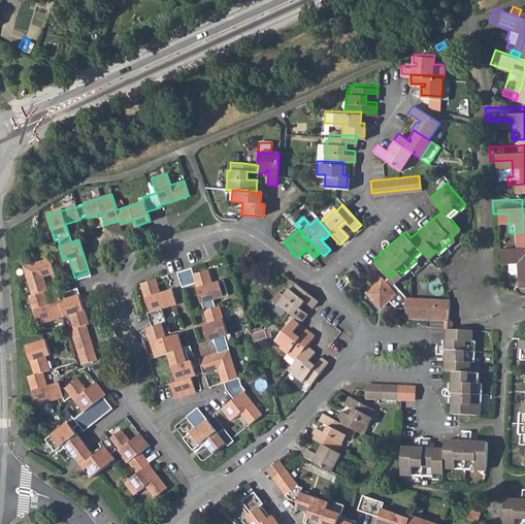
[(524,249),(523,237),(516,238),(494,238),(495,253),(500,253),(500,262),(502,264),(510,264),(510,273),(517,273),(524,273),(524,259),(524,249)]
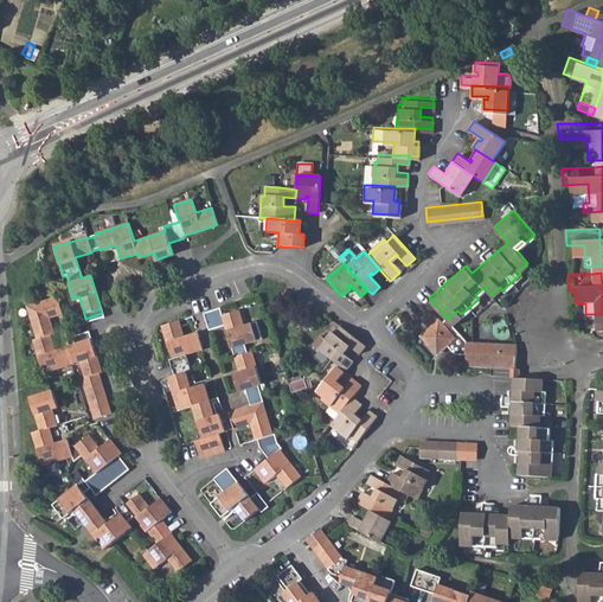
[(57,293),(26,302),(36,335),(31,337),(40,370),(76,359),(81,375),(77,376),(90,416),(108,410),(95,370),(98,369),(87,327),(69,333),(72,344),(55,350),(49,332),(52,331),(47,314),(62,311),(57,293)]
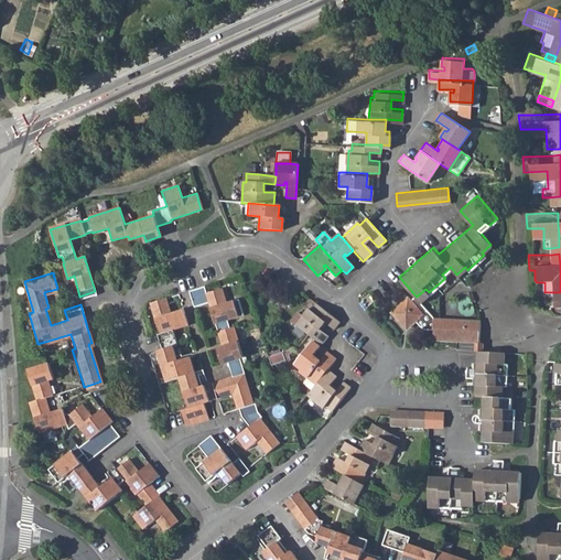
[(203,288),(187,292),(191,307),(207,302),(219,347),(213,350),(217,365),(226,363),(229,377),(212,383),(215,399),(229,395),(234,410),(236,409),(238,416),(246,428),(234,435),(244,449),(254,442),(263,455),(276,445),(258,419),(259,417),(255,411),(252,405),(249,406),(240,375),(241,374),(237,359),(240,358),(232,329),(228,330),(225,320),(241,315),(238,300),(224,303),(220,289),(205,293),(203,288)]
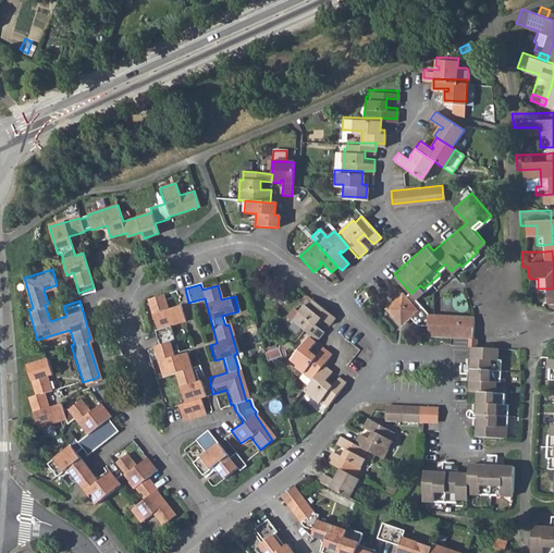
[(415,296),(423,289),(420,285),(411,293),(415,296)]
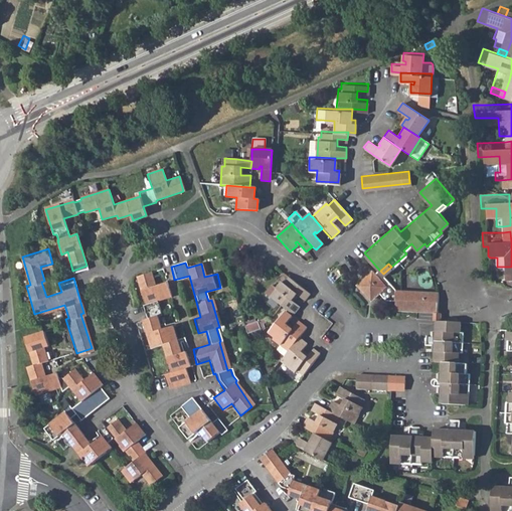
[(411,304),(434,306),(434,294),(401,291),(391,280),(386,278),(383,274),(380,271),(377,268),(374,271),(366,270),(358,277),(357,285),(364,292),(372,293),(375,291),(381,298),(390,299),(389,308),(411,309),(411,304)]
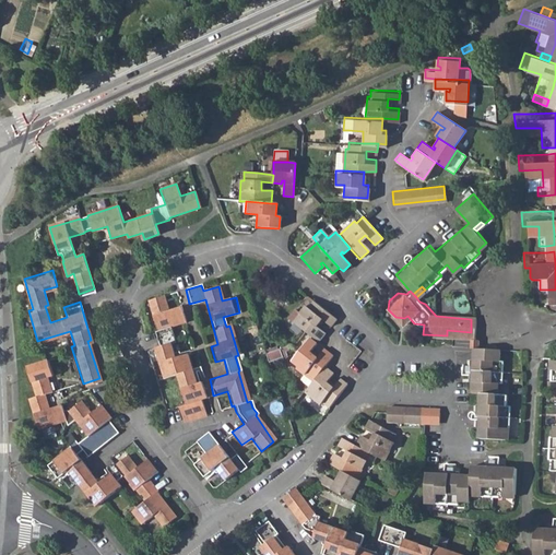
[(353,299),(354,300),(361,307),(367,300),(361,293),(353,299)]
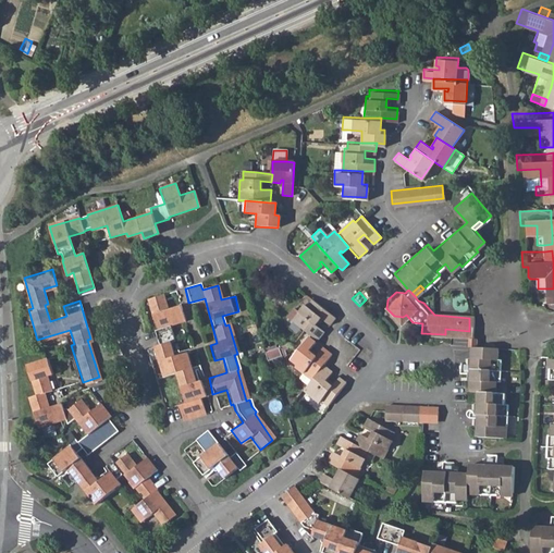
[(162,294),(146,298),(155,328),(152,328),(158,344),(154,345),(162,373),(175,370),(184,401),(176,403),(181,419),(202,413),(199,397),(206,395),(201,380),(196,381),(187,351),(174,354),(171,340),(175,339),(171,323),(184,320),(180,305),(167,308),(162,294)]
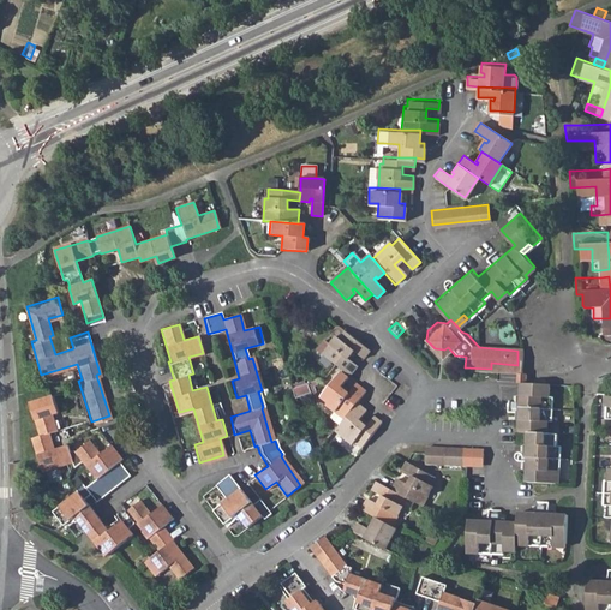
[(353,353),(361,360),(367,354),(337,329),(331,336),(335,340),(329,347),(323,342),(316,352),(348,378),(355,368),(347,360),(353,353)]
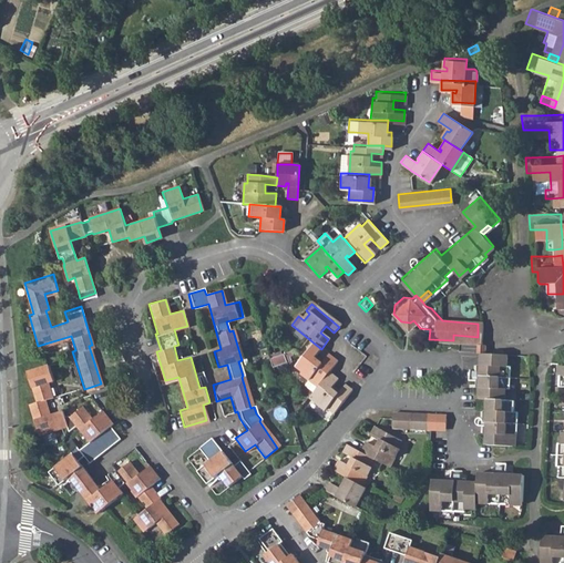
[(303,372),(300,376),(308,382),(305,388),(313,395),(328,375),(337,364),(328,357),(320,365),(314,359),(320,351),(314,346),(296,368),(303,372)]
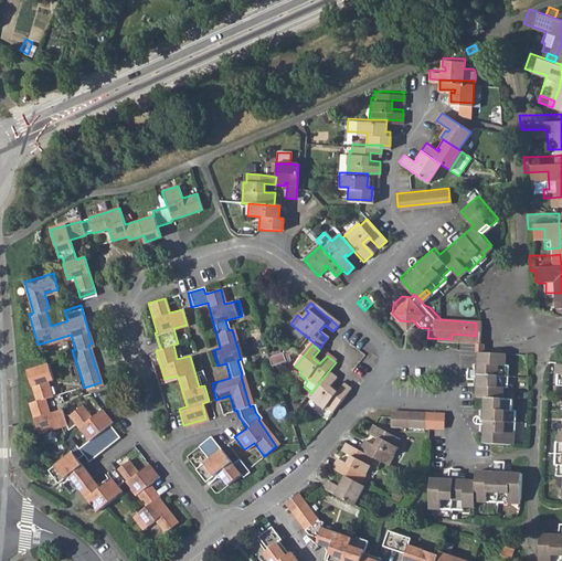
[(501,361),(501,351),(479,349),(476,349),(476,363),(474,395),(483,395),(483,440),(509,441),(509,429),(512,429),(512,406),(509,406),(510,395),(501,395),(501,383),(505,383),(506,362),(501,361)]
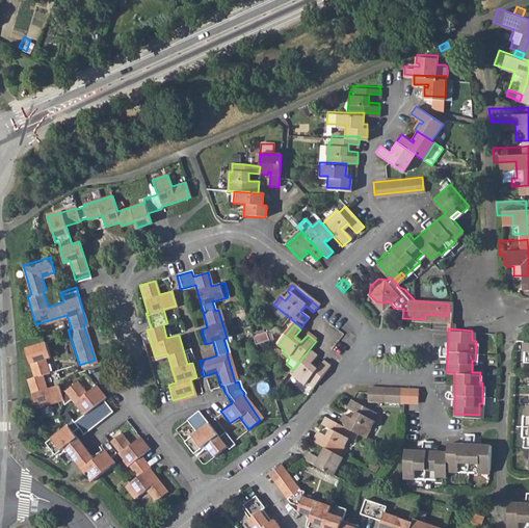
[(274,337),(273,332),(265,334),(268,344),(272,342),(271,338),(274,337)]
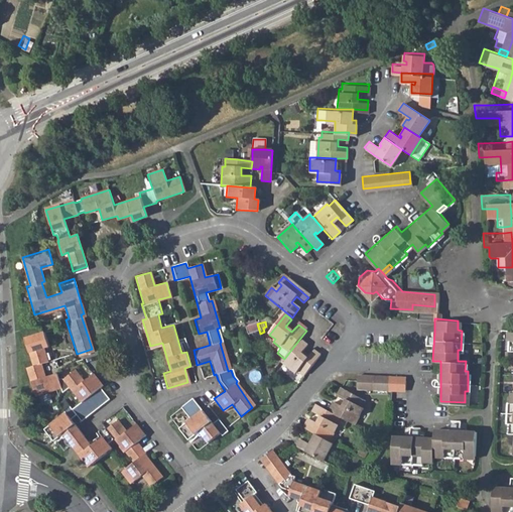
[(512,323),(507,323),(507,333),(503,333),(503,343),(512,344),(512,343),(512,353),(512,374),(512,384),(511,384),(506,384),(506,395),(503,395),(502,416),(505,416),(504,425),(509,426),(509,435),(512,435),(512,446),(512,445),(512,323)]
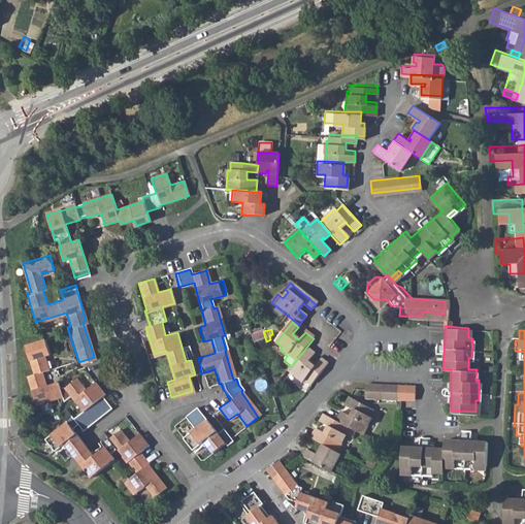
[(266,341),(263,331),(250,335),(253,346),(266,341)]
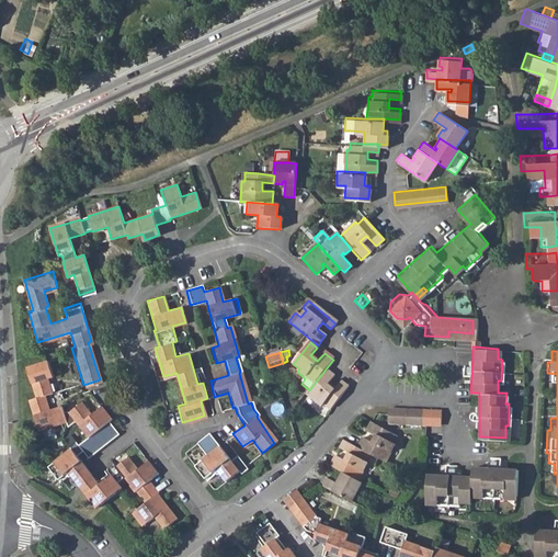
[(45,359),(25,365),(34,395),(27,397),(35,427),(64,418),(66,425),(72,420),(84,436),(76,443),(71,438),(66,441),(68,443),(44,463),(55,476),(66,467),(76,479),(89,469),(75,451),(79,447),(86,455),(115,431),(105,419),(109,417),(99,405),(88,412),(78,401),(65,411),(65,410),(61,411),(59,404),(46,407),(42,393),(49,390),(45,376),(50,375),(45,359)]
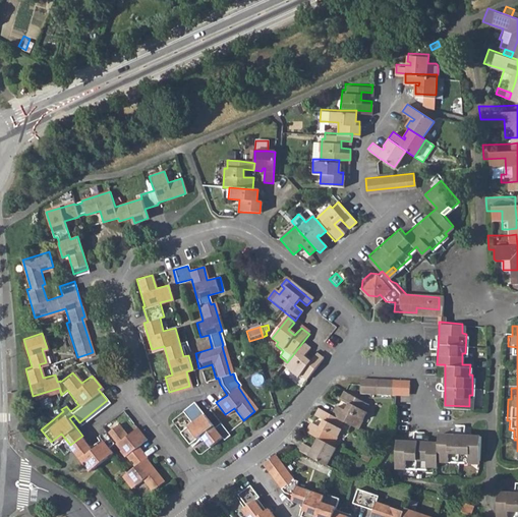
[(288,370),(303,383),(322,359),(313,353),(307,361),(301,356),(307,348),(301,344),(287,362),(285,365),(290,368),(288,370)]
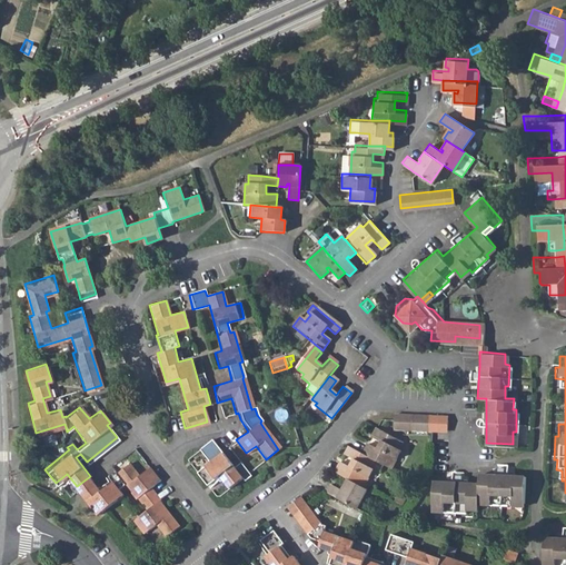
[(214,403),(217,403),(214,386),(209,387),(206,388),(210,404),(214,403)]
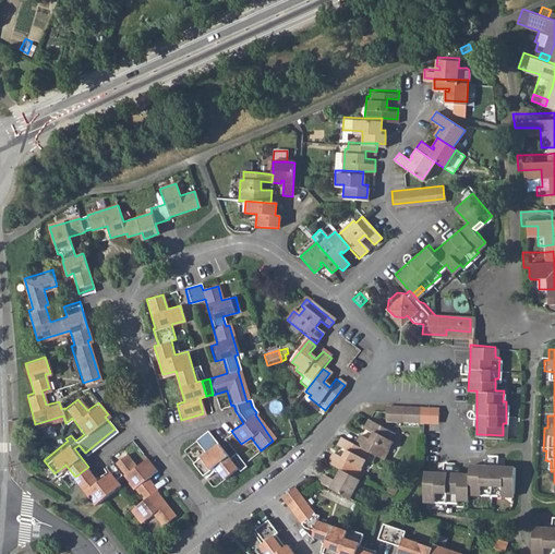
[(382,409),(382,411),(382,416),(382,424),(421,428),(425,428),(426,412),(382,409)]
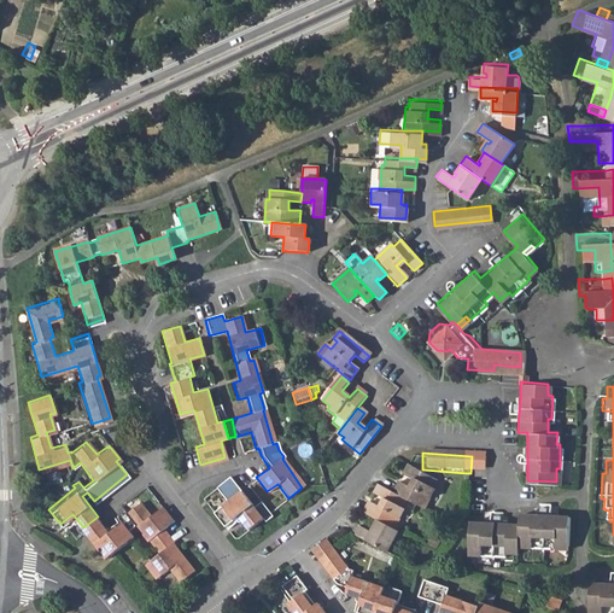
[(484,457),(472,456),(471,473),(483,474),(484,457)]
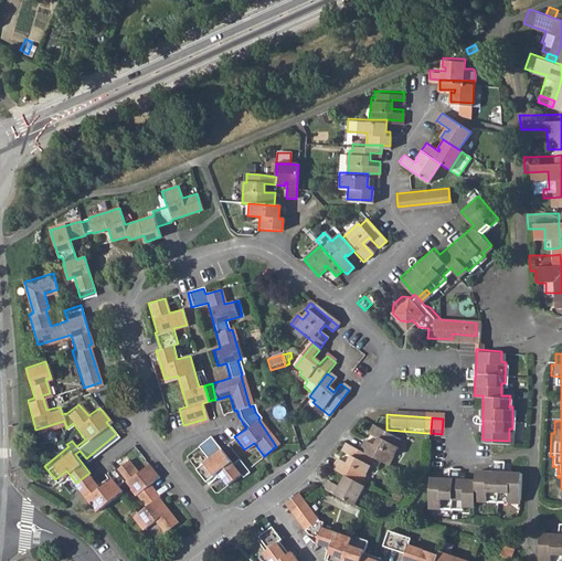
[(374,448),(363,443),(358,453),(367,458),(385,468),(395,450),(393,448),(398,441),(371,427),(367,435),(379,441),(374,448)]
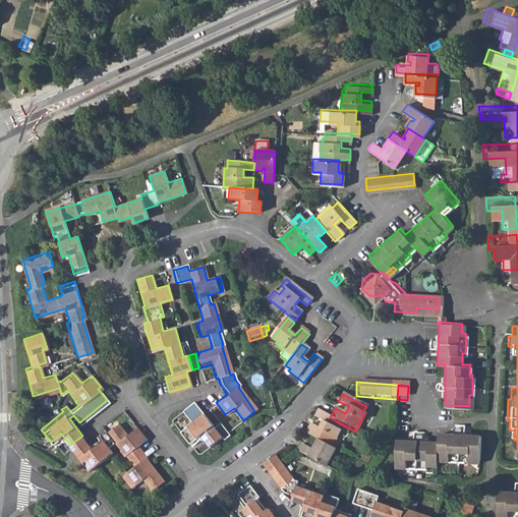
[(194,400),(182,408),(190,420),(179,429),(188,442),(199,434),(209,446),(220,437),(223,440),(228,436),(219,422),(214,426),(194,400)]
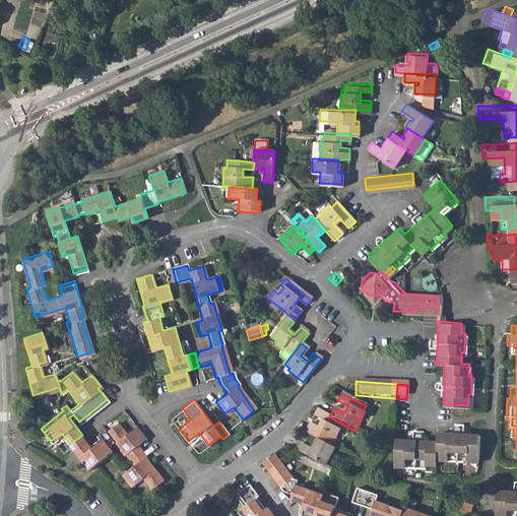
[(318,428),(309,423),(304,432),(316,439),(327,445),(336,428),(334,427),(337,422),(329,416),(316,410),(313,415),(322,421),(318,428)]
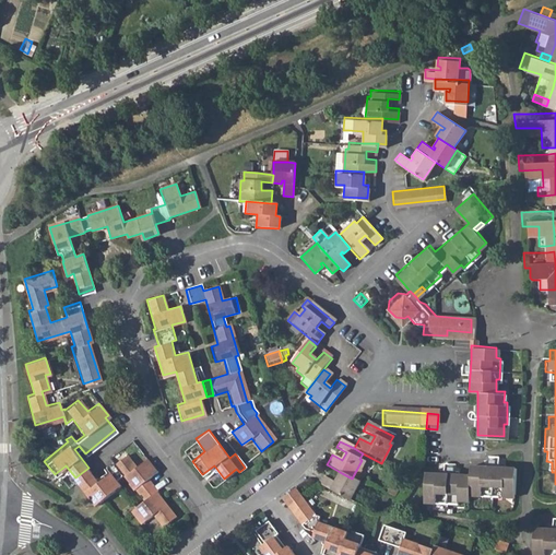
[(94,473),(81,484),(94,500),(118,482),(115,477),(120,473),(132,487),(133,486),(142,497),(129,508),(140,522),(152,512),(160,523),(173,512),(153,488),(154,488),(145,476),(155,469),(144,456),(133,464),(125,452),(111,462),(110,460),(104,464),(108,470),(97,479),(94,473)]
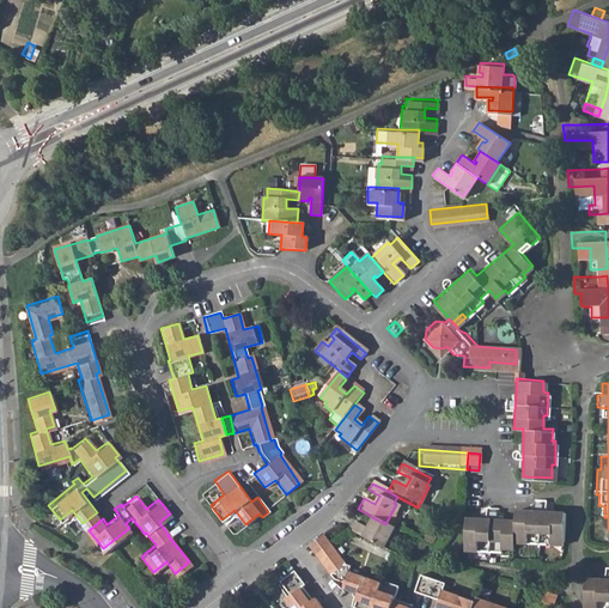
[(103,518),(97,512),(83,523),(89,530),(103,518)]
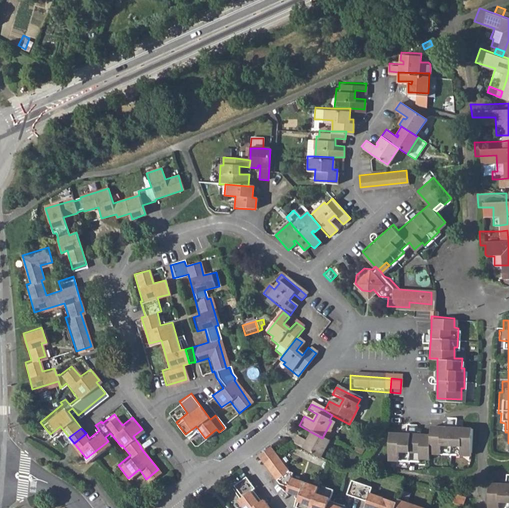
[(459,454),(469,454),(470,430),(429,429),(429,437),(387,436),(387,459),(398,460),(398,463),(418,464),(418,460),(428,461),(428,457),(428,453),(438,454),(439,457),(459,457),(459,454)]
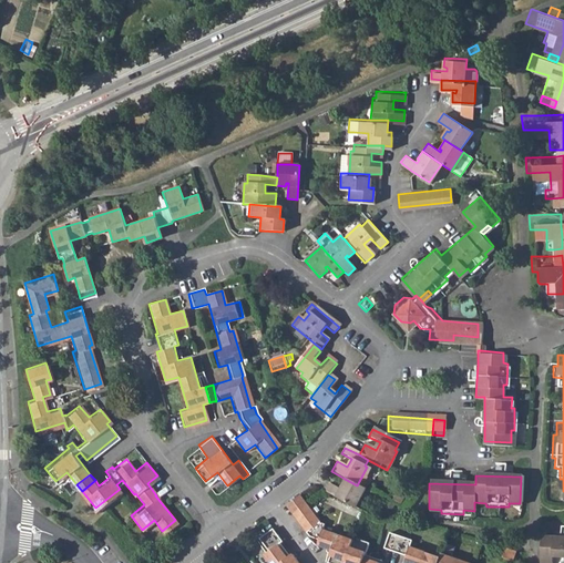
[(342,491),(328,483),(324,491),(355,508),(365,489),(357,485),(345,479),(341,485),(345,488),(342,491)]
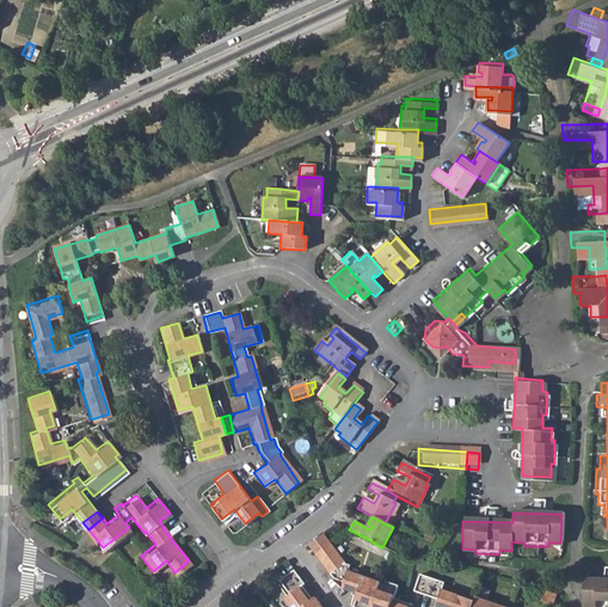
[(341,565),(327,545),(313,555),(331,582),(339,584),(339,587),(355,593),(350,606),(354,606),(405,606),(406,606),(391,601),(395,584),(379,578),(378,581),(345,570),(347,566),(341,565)]
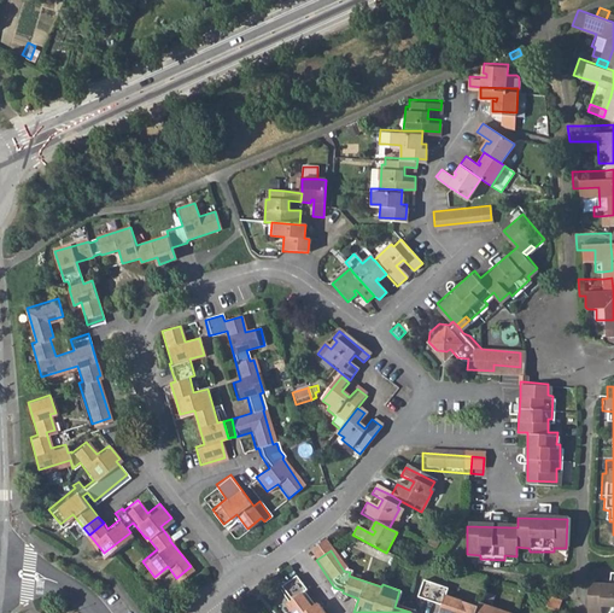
[(321,612),(314,603),(308,607),(298,593),(303,589),(293,576),(279,585),(288,600),(284,603),(291,612),(321,612)]
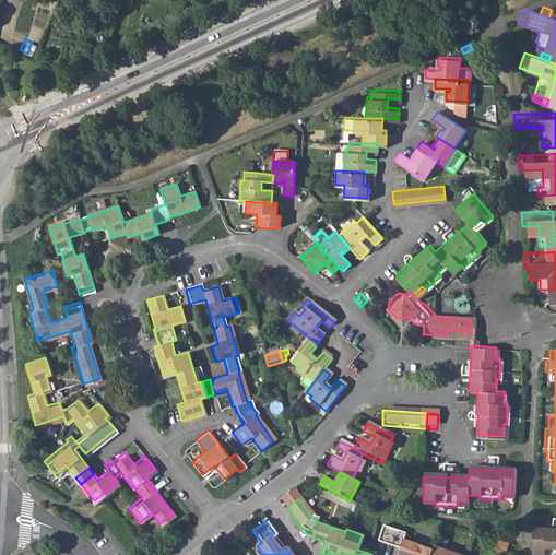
[(555,523),(529,523),(529,550),(540,550),(540,553),(555,554),(555,523)]
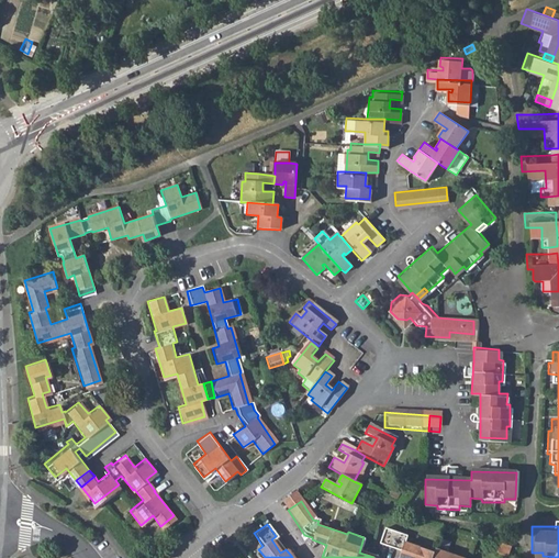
[(406,535),(383,527),(379,543),(401,550),(399,557),(400,557),(461,557),(435,549),(434,553),(404,542),(406,535)]
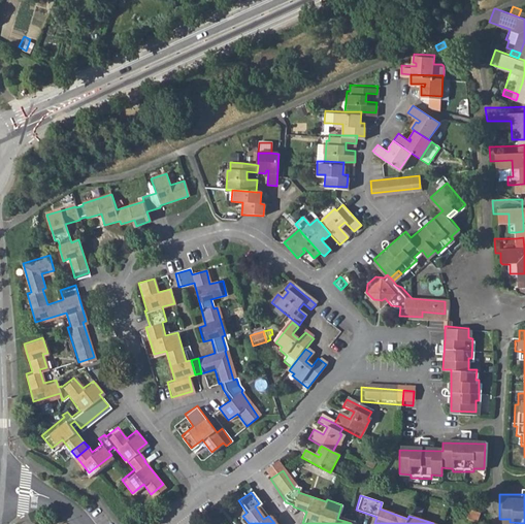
[(476,519),(479,510),(468,506),(465,516),(476,519)]
